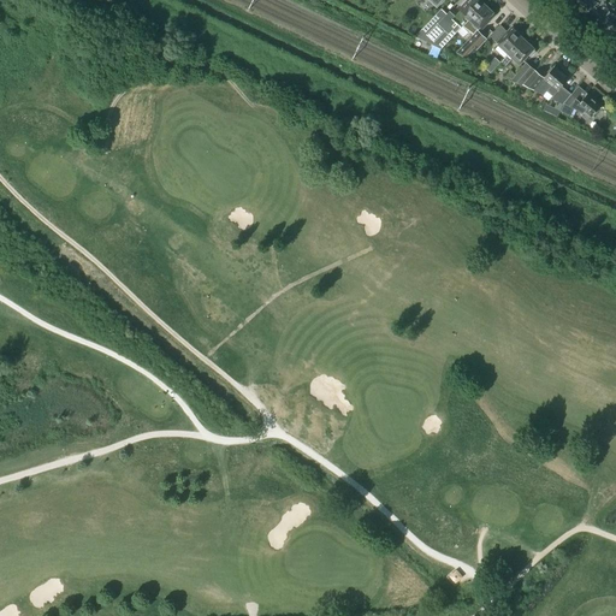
[(466,23),(469,19),(483,5),(479,1),(478,0),(467,0),(458,10),(460,11),(451,21),(461,29),(466,23)]
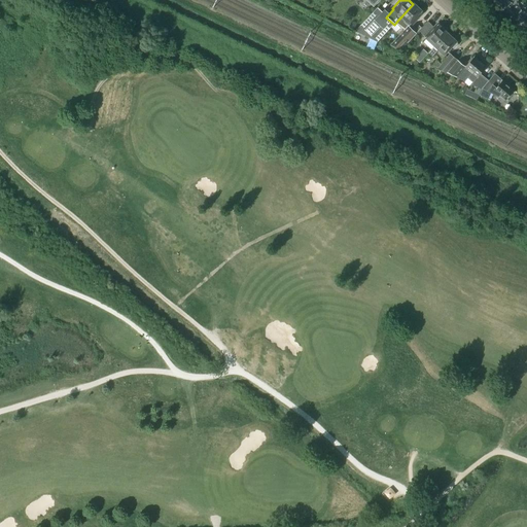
[(413,4),(401,16),(410,25),(417,18),(419,18),(421,15),(421,13),(422,12),(413,4)]
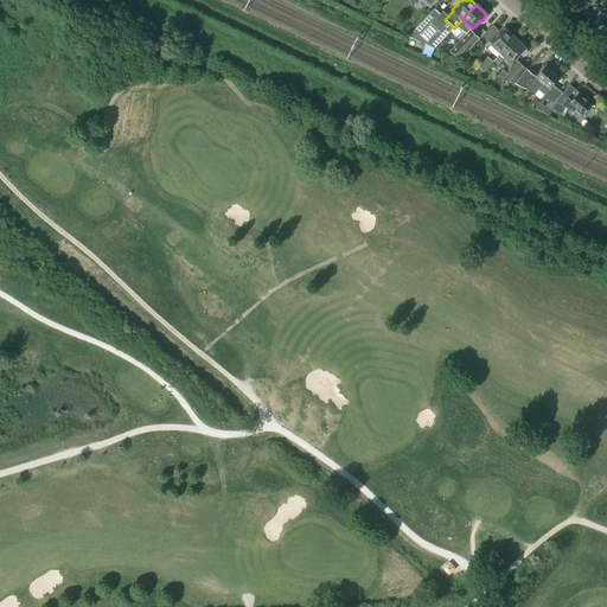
[(449,33),(454,29),(445,20),(434,10),(409,36),(435,49),(449,33)]
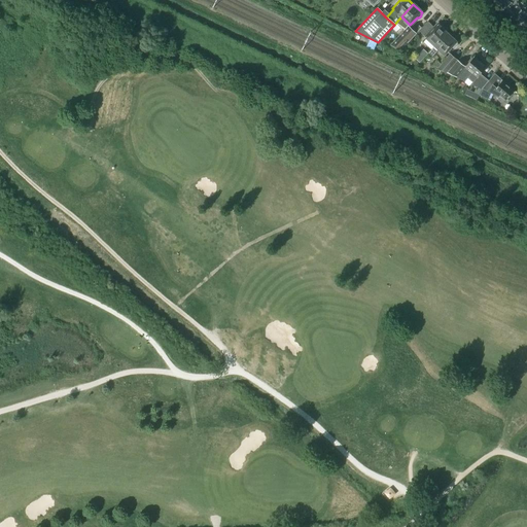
[(431,43),(435,46),(447,34),(444,31),(445,30),(437,23),(433,27),(427,22),(419,32),(431,43)]
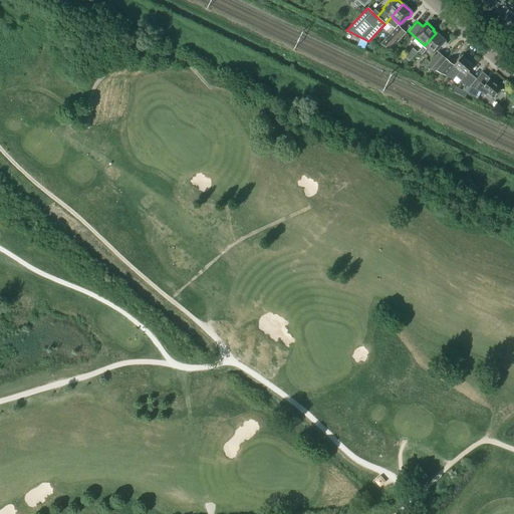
[(383,46),(391,49),(394,46),(406,33),(399,26),(380,44),(382,45),(381,46),(382,47),(383,46)]
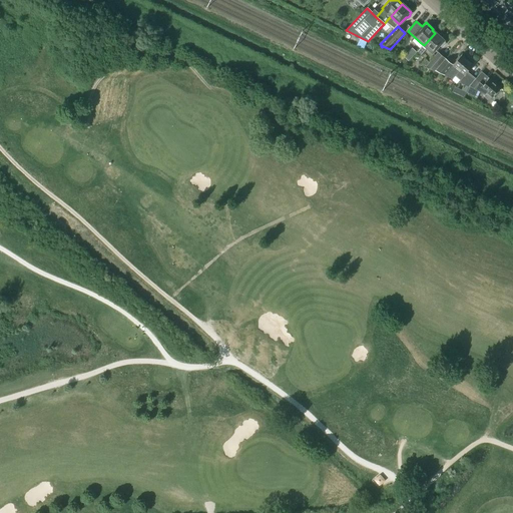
[(435,33),(424,45),(417,52),(421,55),(427,49),(432,54),(438,48),(440,50),(446,43),(435,33)]
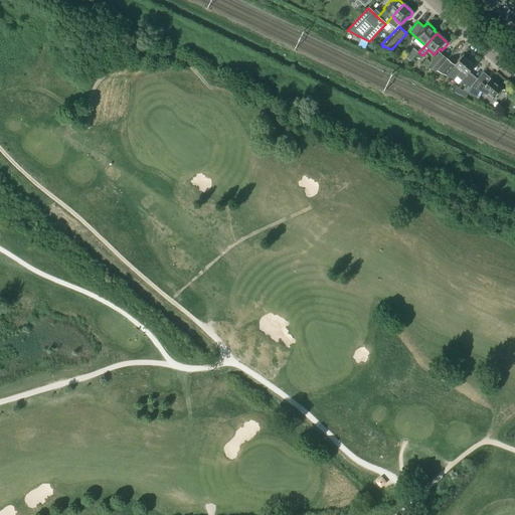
[(404,56),(409,60),(418,51),(413,47),(404,56)]
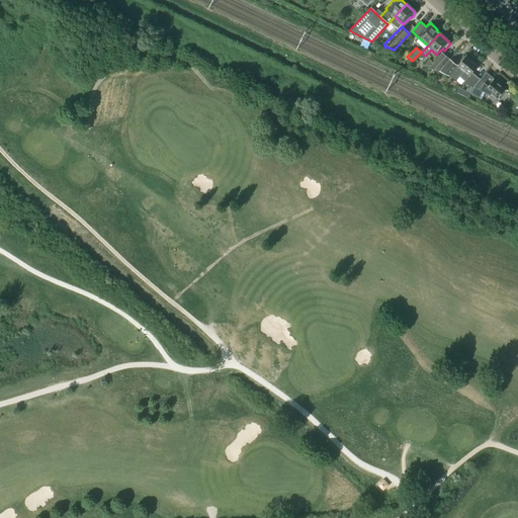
[(449,60),(442,53),(433,64),(429,60),(425,65),(439,72),(449,60)]
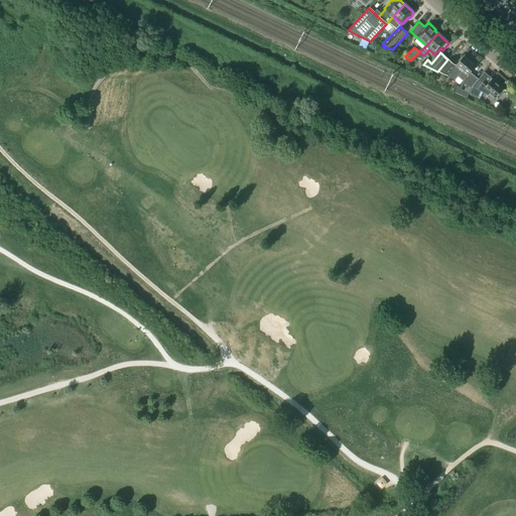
[(467,77),(470,73),(476,67),(464,56),(463,57),(462,57),(459,60),(460,61),(456,66),(447,59),(437,72),(453,79),(456,76),(463,82),(467,77)]
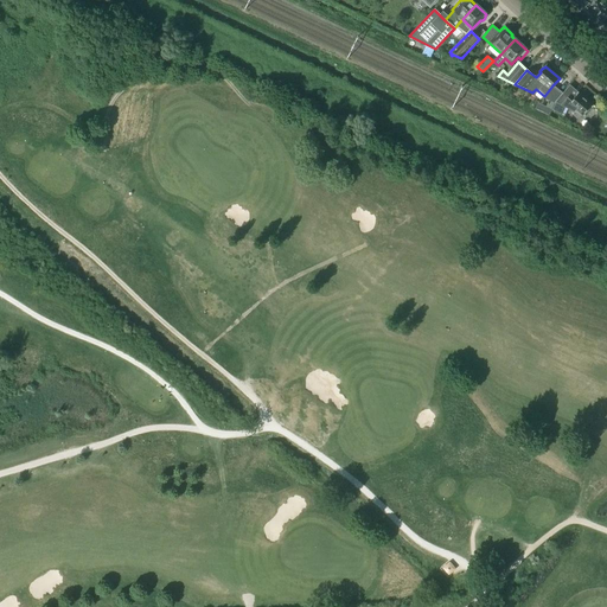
[(542,97),(550,102),(555,102),(562,94),(553,85),(549,90),(544,96),(542,97)]
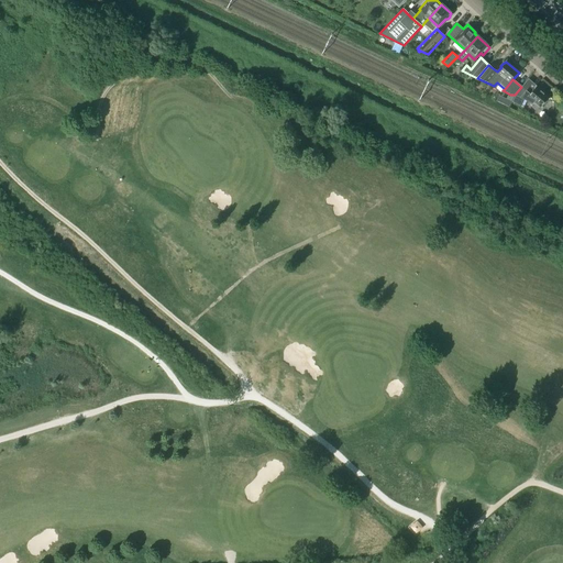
[(511,102),(521,107),(525,99),(541,108),(549,98),(548,97),(547,96),(544,92),(542,92),(536,87),(530,95),(521,87),(515,95),(515,96),(511,102)]
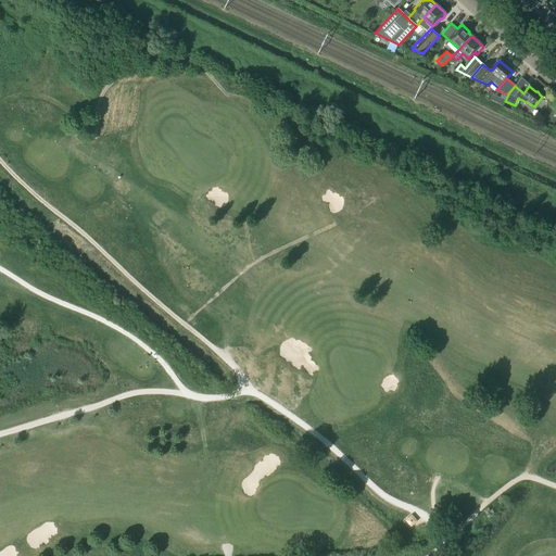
[(503,106),(505,101),(492,95),(490,100),(503,106)]
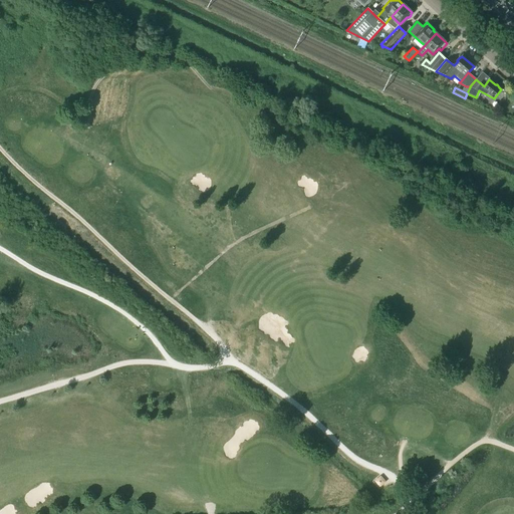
[(374,481),(379,487),(386,482),(380,476),(374,481)]
